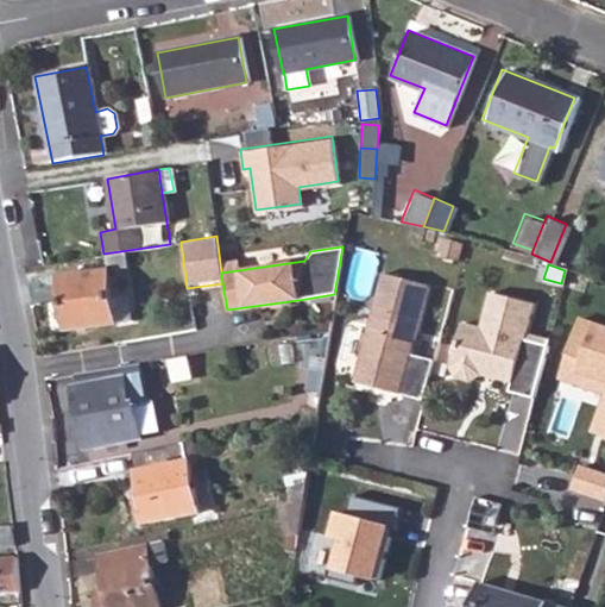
[(67,327),(114,320),(111,302),(105,268),(60,275),(67,327)]
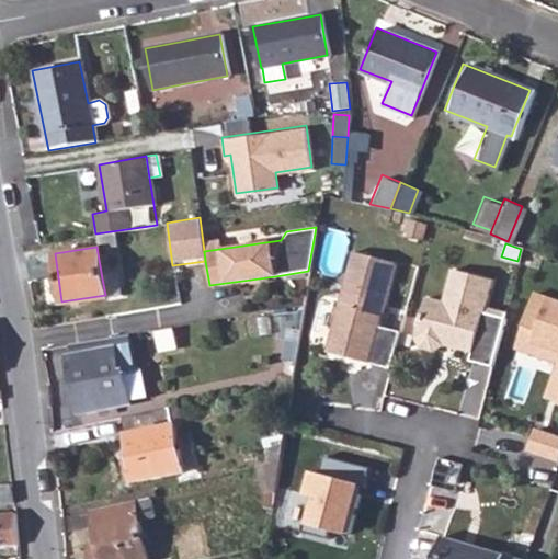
[(356,360),(388,368),(397,331),(376,324),(394,261),(351,250),(326,345),(329,352),(344,356),(351,353),(357,354),(356,360)]
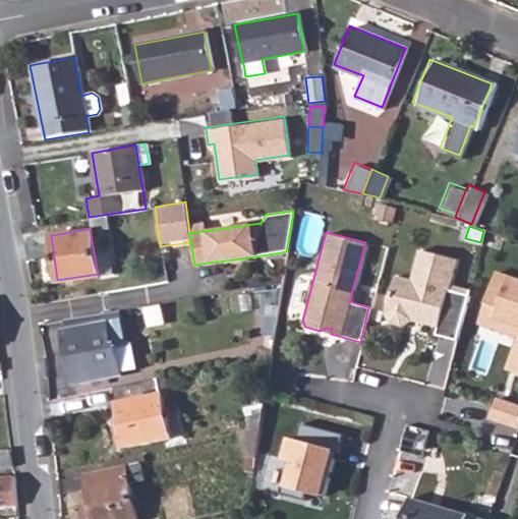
[(435,334),(456,340),(468,294),(448,289),(450,284),(456,257),(418,247),(411,279),(395,274),(384,311),(390,322),(408,327),(411,320),(412,314),(438,321),(437,326),(435,334)]
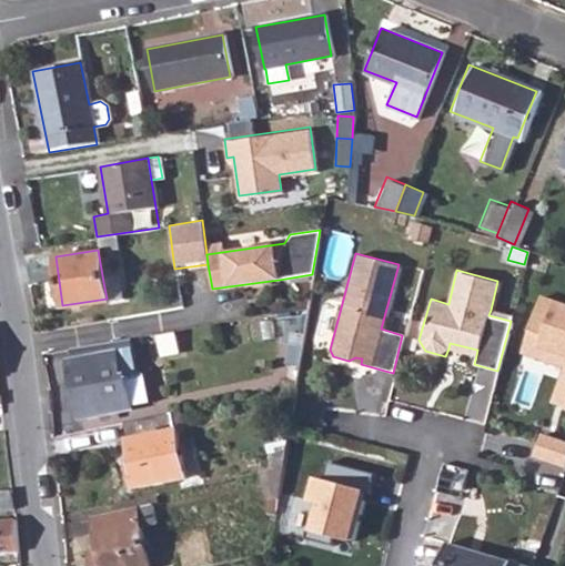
[(103,282),(107,299),(124,296),(121,279),(103,282)]
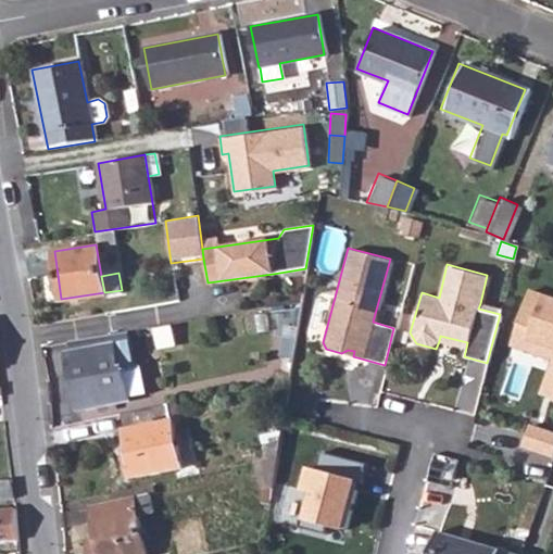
[(552,299),(529,290),(508,347),(552,361),(552,363),(543,398),(552,401),(552,299)]
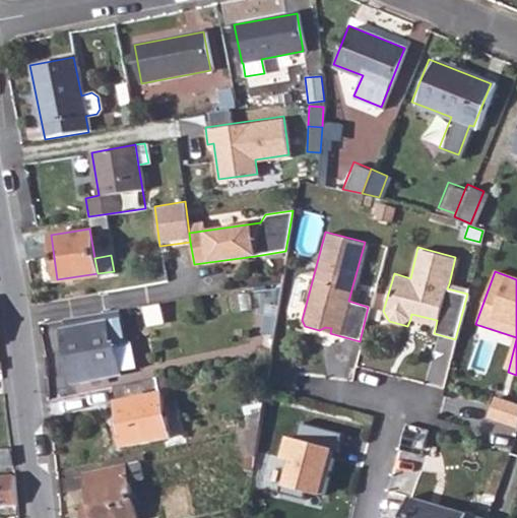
[(468,288),(449,283),(447,288),(467,294),(468,288)]
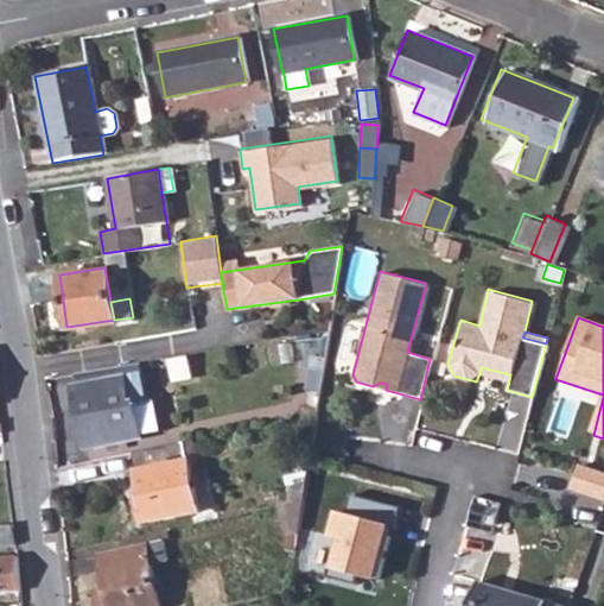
[(121,363),(74,370),(75,382),(71,383),(83,447),(139,436),(132,399),(132,398),(127,399),(126,392),(144,389),(139,359),(121,363)]
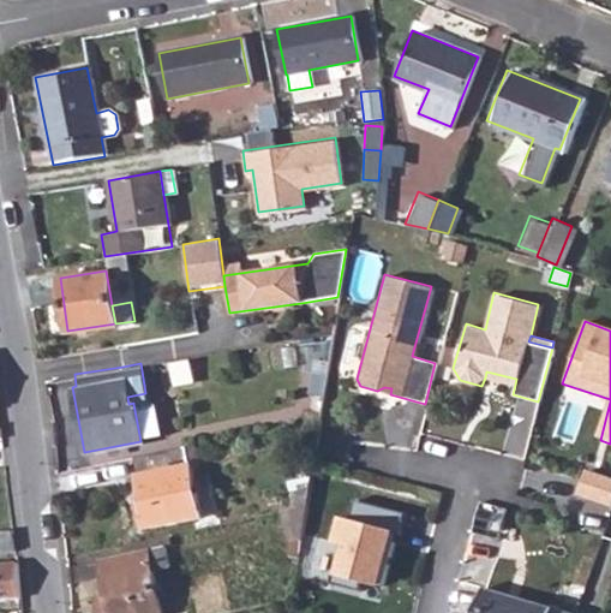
[(486,372),(485,378),(515,385),(516,379),(486,372)]
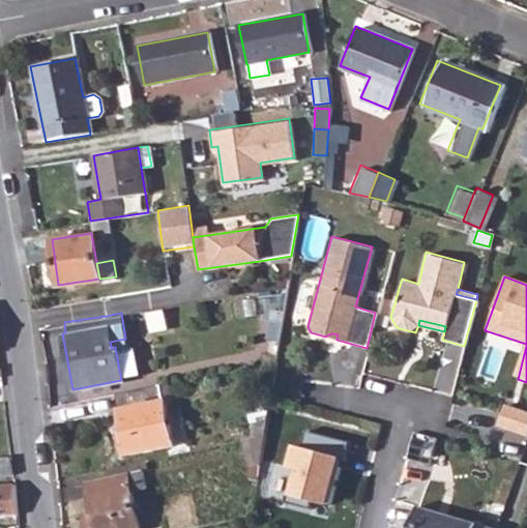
[(125,339),(110,342),(111,348),(115,347),(115,348),(126,346),(125,339)]
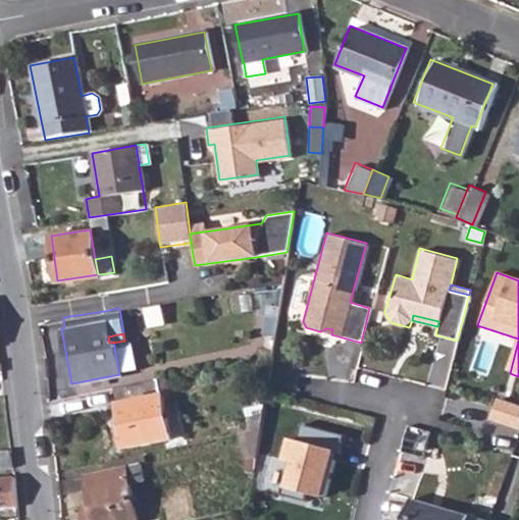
[(165,374),(112,384),(121,423),(115,424),(120,445),(167,434),(158,385),(167,384),(165,374)]
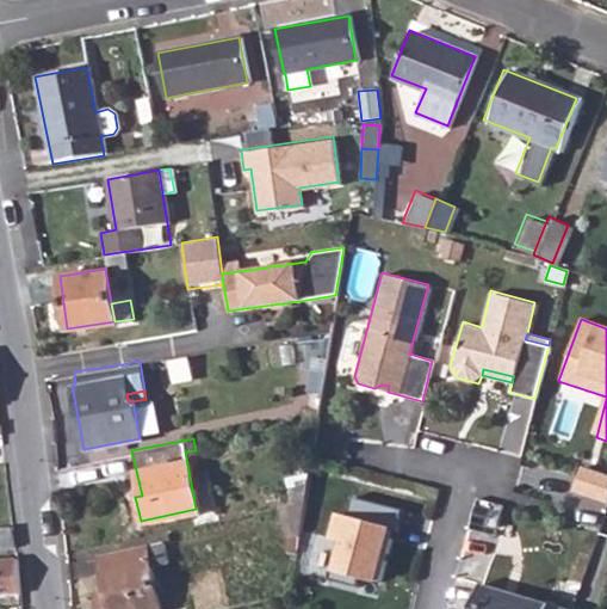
[(606,504),(606,475),(581,468),(574,494),(606,504)]
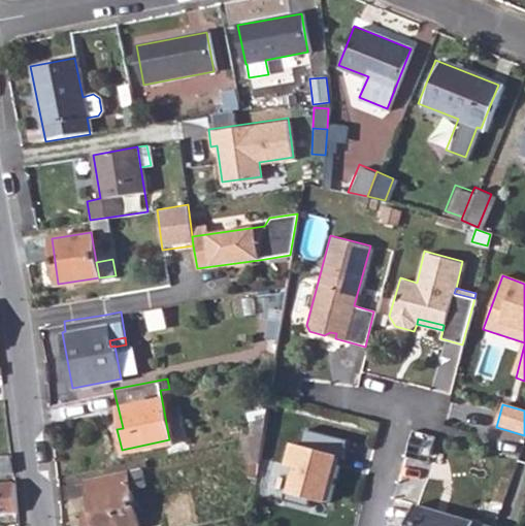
[(257,461),(262,431),(265,408),(245,413),(250,433),(239,435),(244,463),(257,461)]
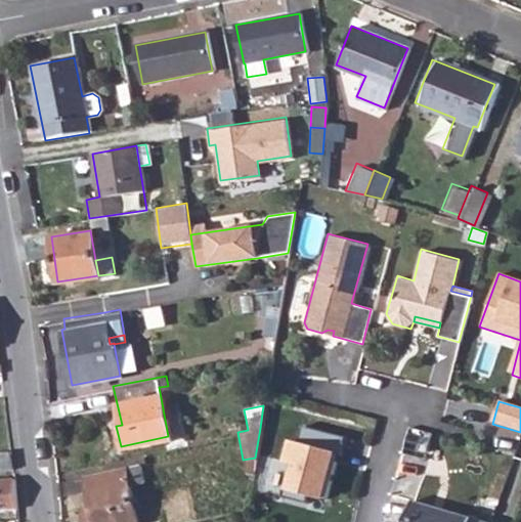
[(428,433),(405,427),(399,451),(421,458),(428,433)]
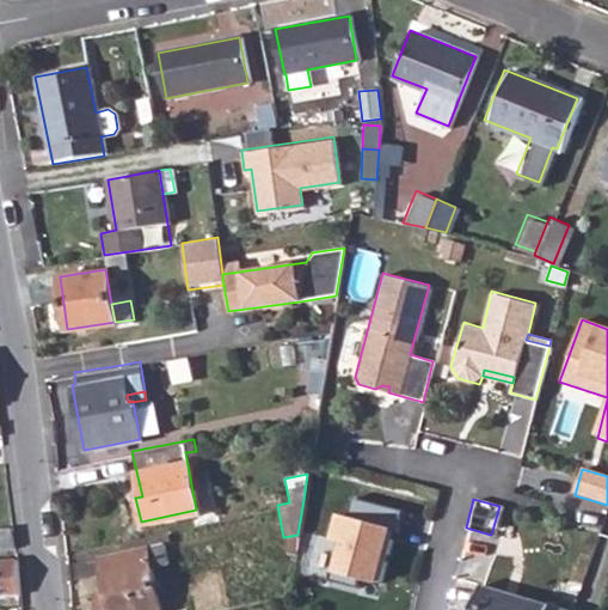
[(0,547),(10,546),(8,526),(0,526),(0,547)]
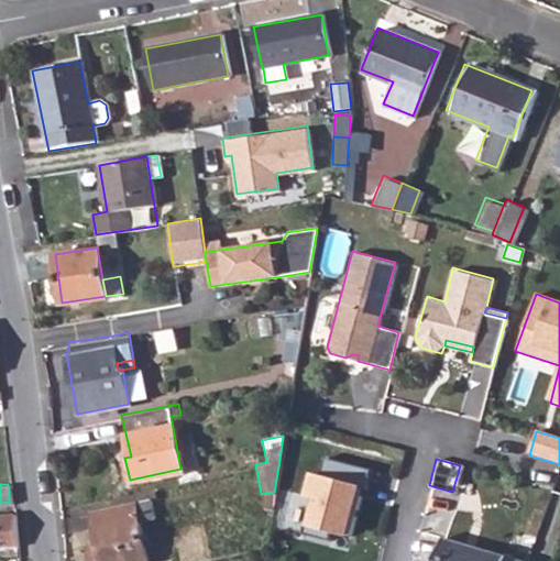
[(97,550),(89,551),(90,560),(139,560),(145,560),(138,519),(153,517),(149,497),(90,509),(97,550)]
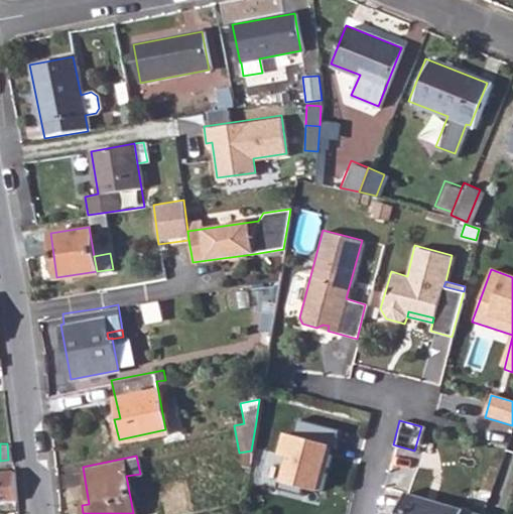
[(0,500),(14,500),(10,470),(0,471),(0,500)]
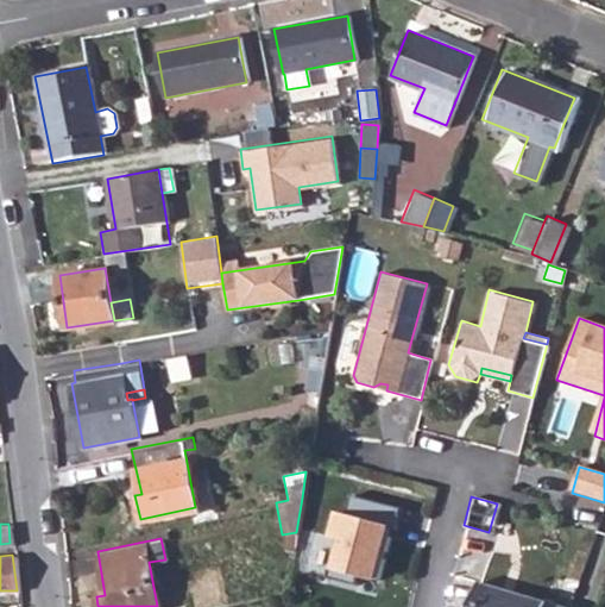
[(483,577),(473,606),(568,606),(569,605),(483,577)]
